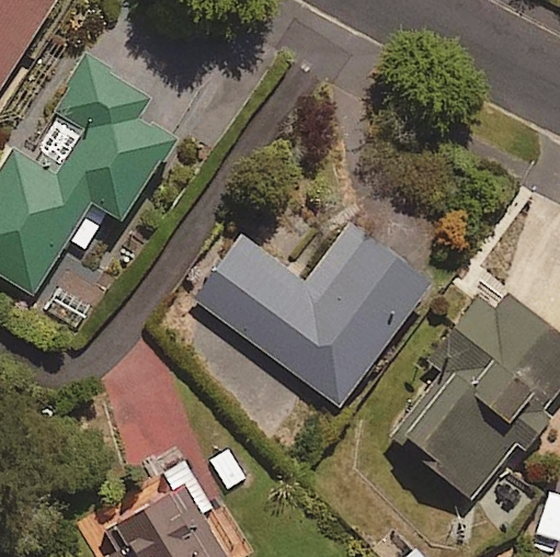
[(0,0),(0,95),(60,0),(0,0)]
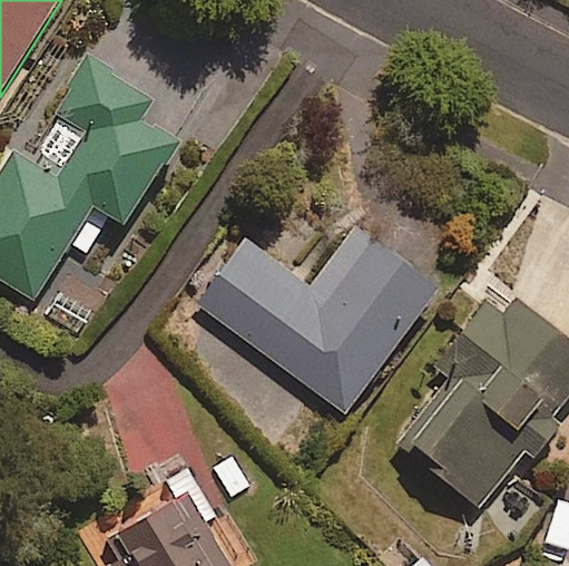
[(156,93),(94,54),(28,157),(16,149),(0,174),(0,280),(35,302),(71,244),(87,253),(110,215),(125,224),(179,137),(141,114),(156,93)]
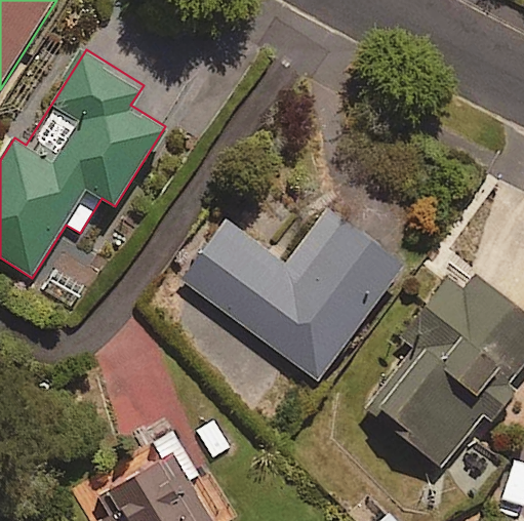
[(405,261),(329,206),(288,265),(228,222),(184,284),(320,381),(405,261)]
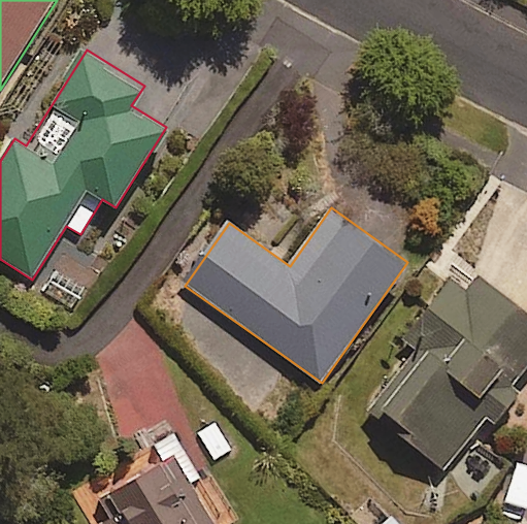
[(526,312),(450,251),(419,290),(434,302),(410,331),(426,342),(371,412),(446,470),(487,417),(495,423),(520,391),(513,384),(526,364),(526,312)]
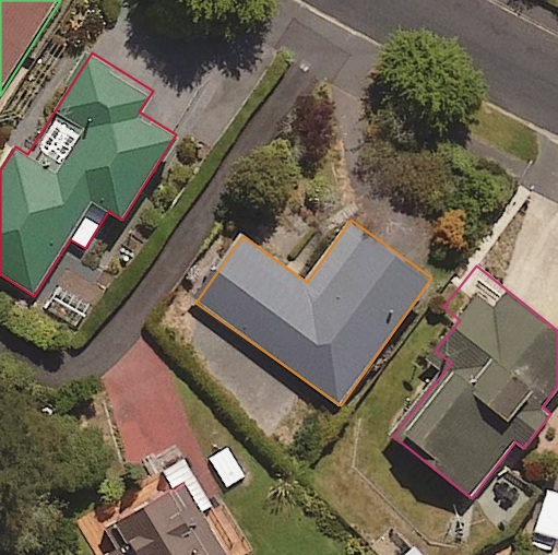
[(221,505),(202,475),(187,484),(185,480),(84,543),(91,554),(241,554),(249,550),(226,514),(212,523),(206,514),(221,505)]
